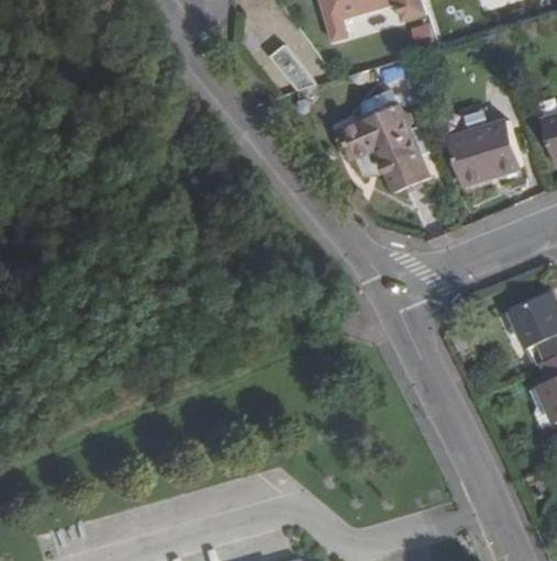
[(315,0),(329,43),(346,38),(341,21),(394,4),(400,23),(425,15),(420,0),(315,0)]
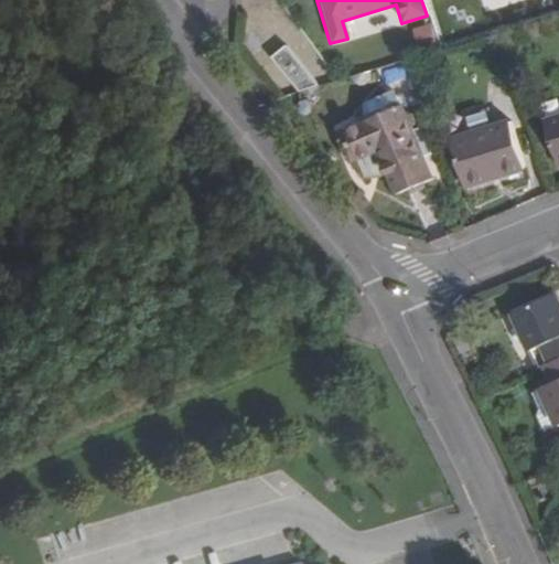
[(429,22),(409,28),(415,44),(434,38),(429,22)]
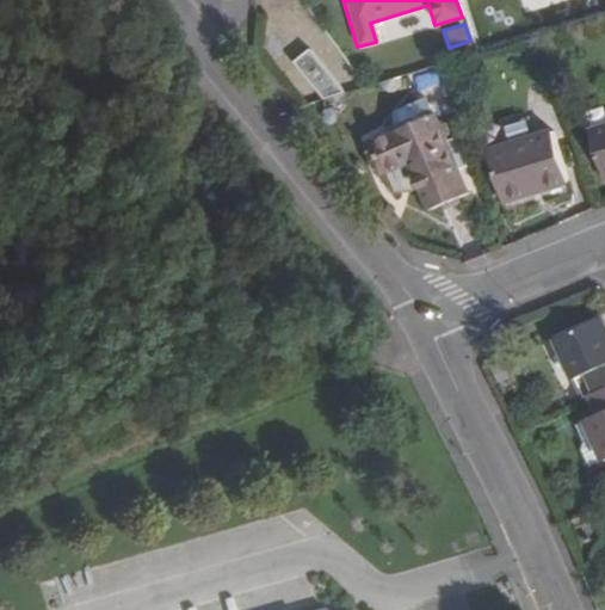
[(291,60),(323,103),(341,88),(309,45),(291,60)]
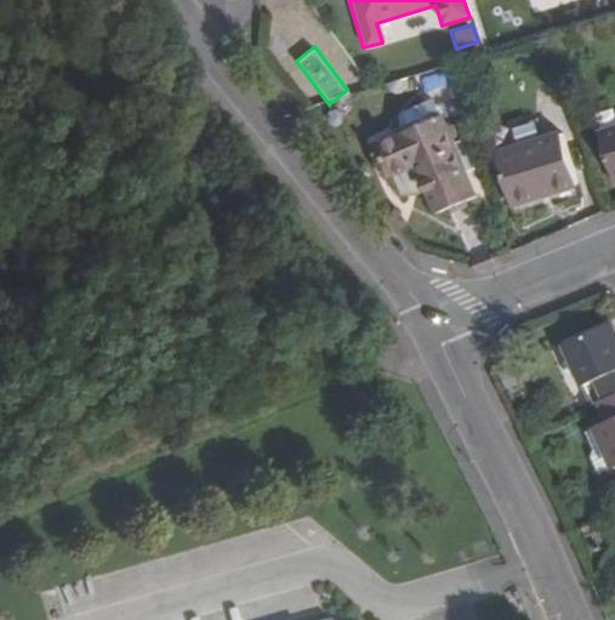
[(402,136),(439,119),(431,96),(387,113),(397,135),(400,134),(402,136)]
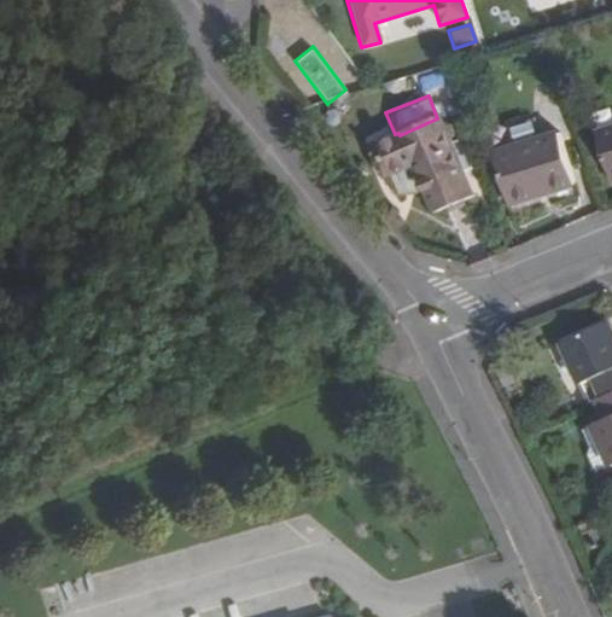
[(395,134),(377,141),(391,174),(412,167),(423,191),(431,213),(471,195),(437,118),(400,135),(398,133),(395,134)]
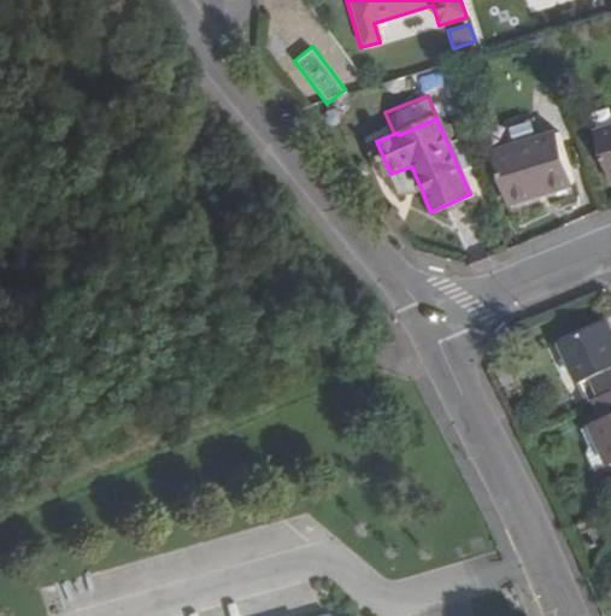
[(610,180),(610,125),(593,132),(607,181),(610,180)]
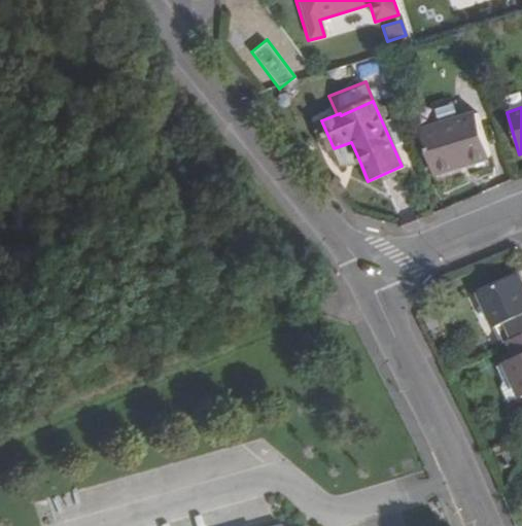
[(473,113),(418,131),(432,174),(486,158),(473,113)]
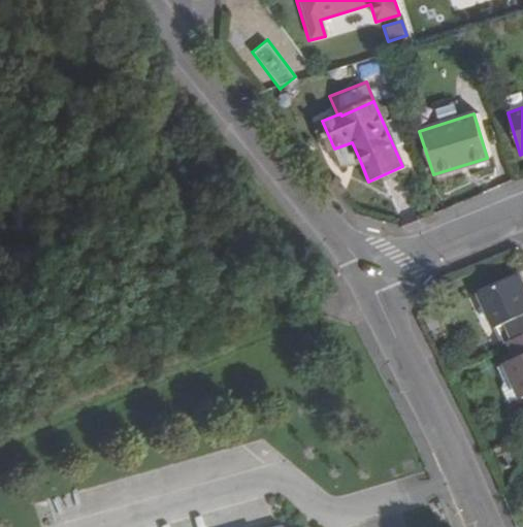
[(352,142),(334,149),(340,164),(361,163),(352,142)]
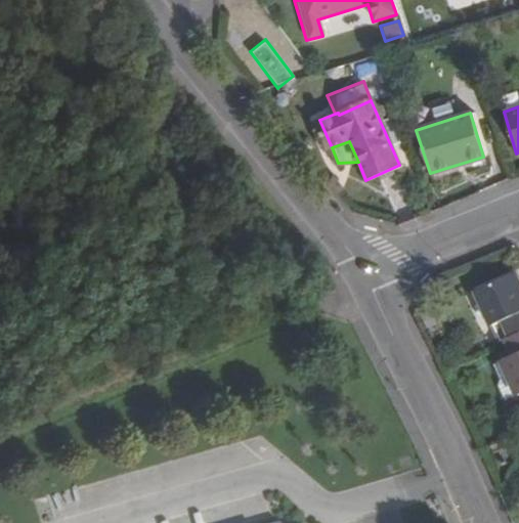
[(514,394),(518,392),(518,285),(513,271),(473,290),(488,324),(501,319),(507,335),(503,337),(504,339),(510,354),(499,359),(514,394)]
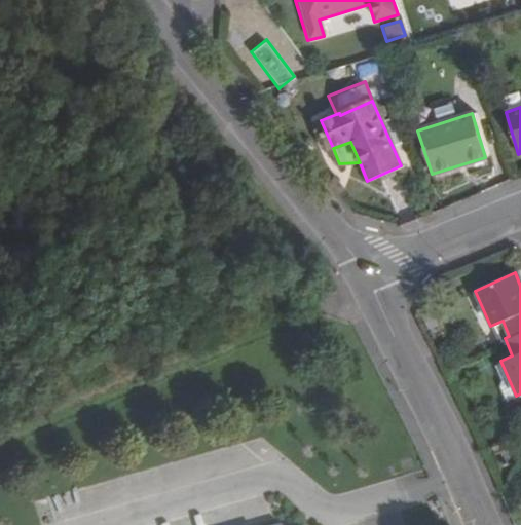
All buildings are outlined.
